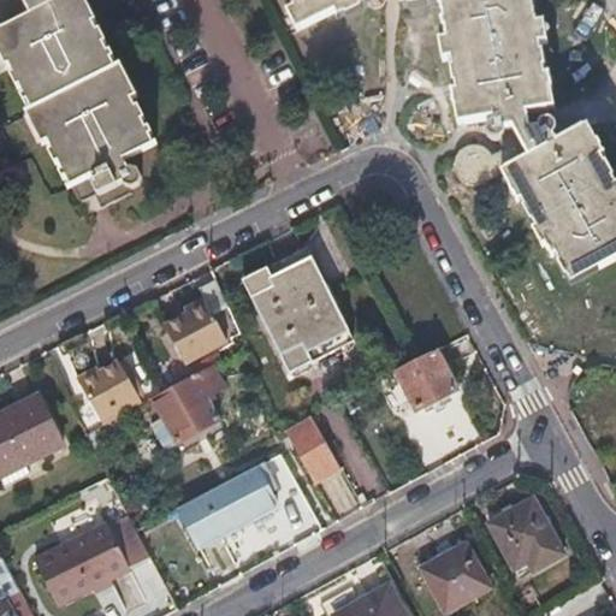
[(27,108),(30,114),(46,146),(51,155),(46,157),(53,170),(57,167),(61,176),(57,178),(61,185),(66,183),(75,200),(84,202),(95,196),(102,211),(132,195),(131,191),(140,187),(142,169),(132,148),(159,135),(155,128),(150,129),(144,120),(149,118),(143,104),(140,106),(135,98),(120,67),(116,60),(120,58),(116,48),(112,51),(107,42),(111,41),(106,31),(104,34),(99,25),(93,29),(77,0),(0,0),(0,37),(1,37),(16,66),(7,71),(11,80),(7,82),(15,94),(18,93),(23,100),(18,102),(22,110),(27,108)]
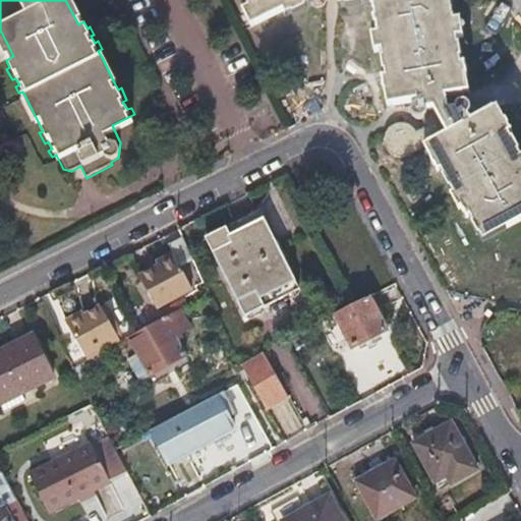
[(65,0),(78,24),(83,21),(73,0),(65,0)]
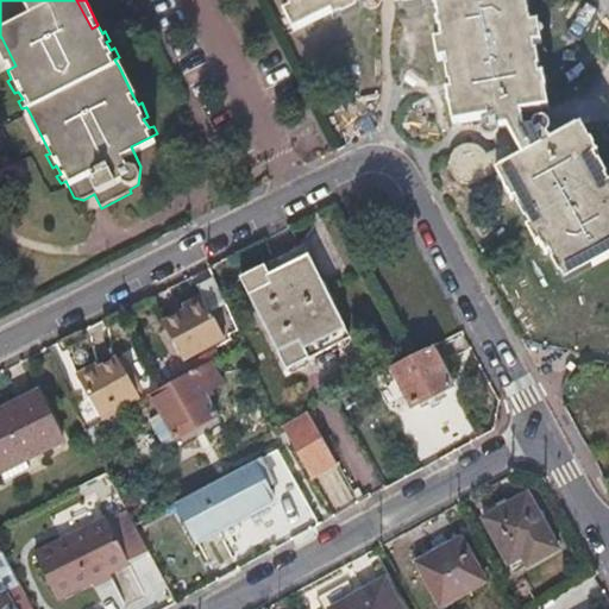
[(542,240),(564,282),(608,258),(608,182),(579,124),(550,138),(548,137),(546,125),(540,118),(534,115),(533,108),(546,107),(537,46),(542,45),(538,22),(531,24),(525,0),(290,0),(294,6),(287,11),(296,30),(332,11),(337,18),(363,4),(368,6),(375,6),(383,1),(383,0),(396,0),(399,10),(429,4),(428,0),(433,0),(440,37),(433,38),(435,56),(440,56),(452,119),(485,112),(485,115),(483,119),(482,127),(484,133),(490,138),(495,139),(500,145),(495,149),(491,143),(481,138),(471,138),(462,139),(453,148),(449,161),(450,173),(456,182),(466,189),(479,189),(489,184),(498,176),(534,244),(542,240)]
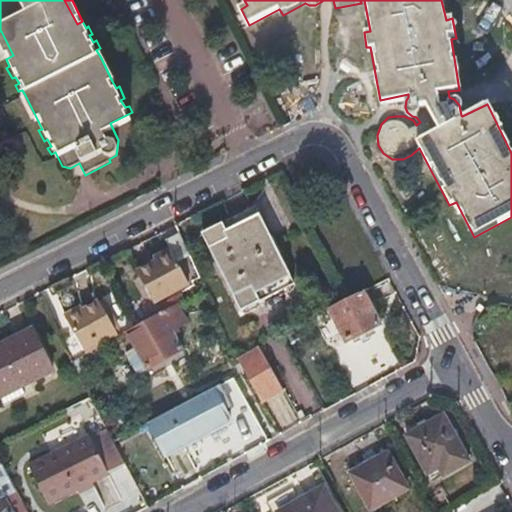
[(0,31),(0,46),(6,59),(13,55),(1,31),(0,31)]
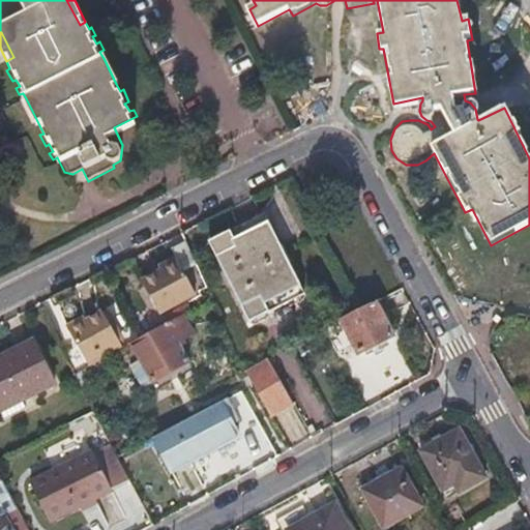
[(104,58),(116,84),(122,80),(109,55),(104,58)]
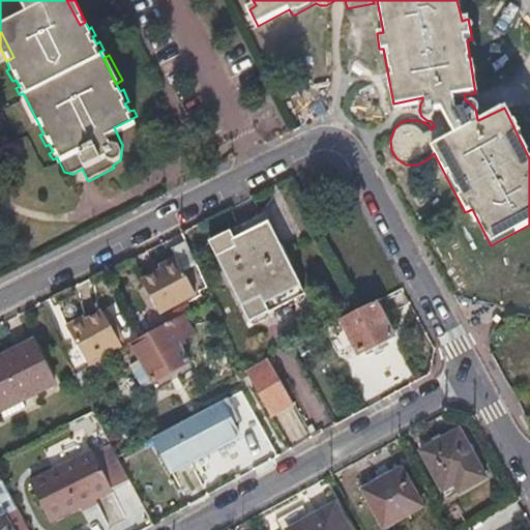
[(39,125),(26,98),(19,101),(33,128),(39,125)]
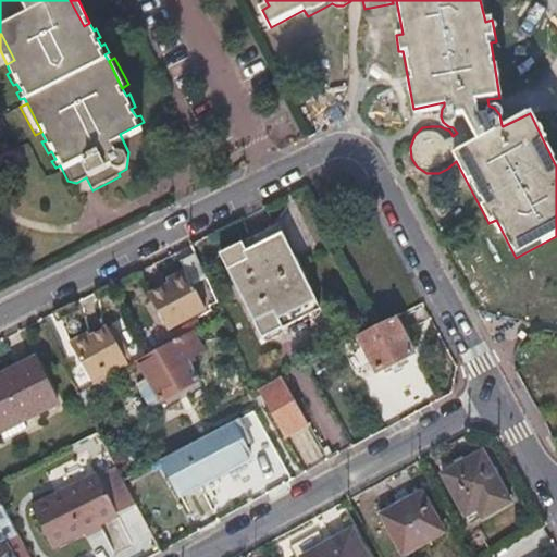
[(319,309),(277,224),(221,254),(262,337),(319,309)]
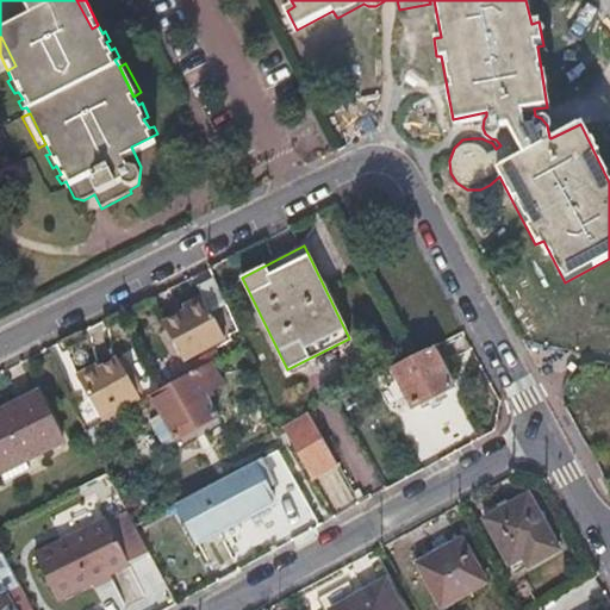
[(226,335),(205,296),(185,306),(187,312),(165,325),(185,360),(226,335)]
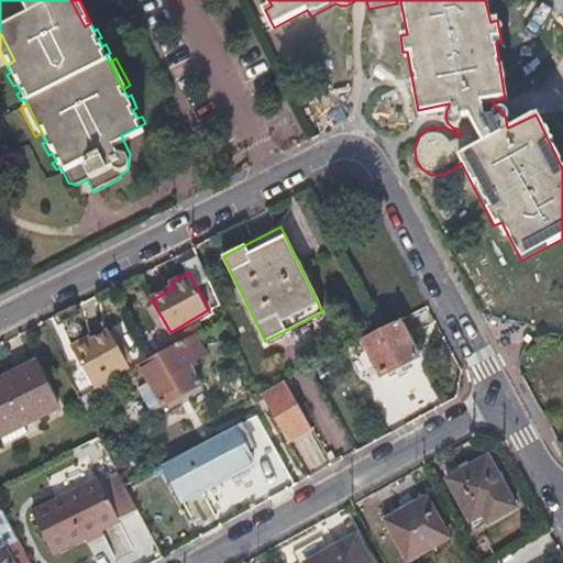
[(397,321),(381,330),(362,339),(381,376),(416,356),(397,321)]
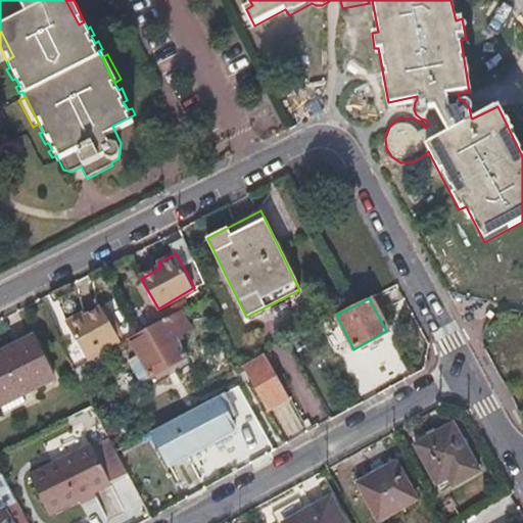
[(67,324),(89,362),(122,342),(103,307),(87,318),(84,314),(67,324)]
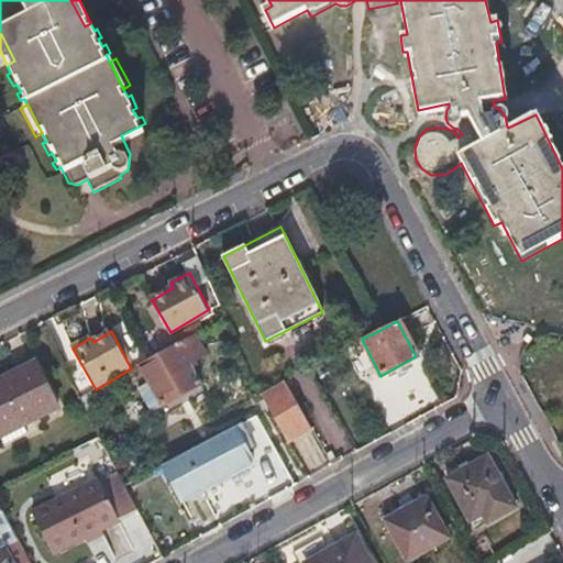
[(194,334),(152,357),(140,364),(161,406),(200,384),(189,365),(206,355),(194,334)]
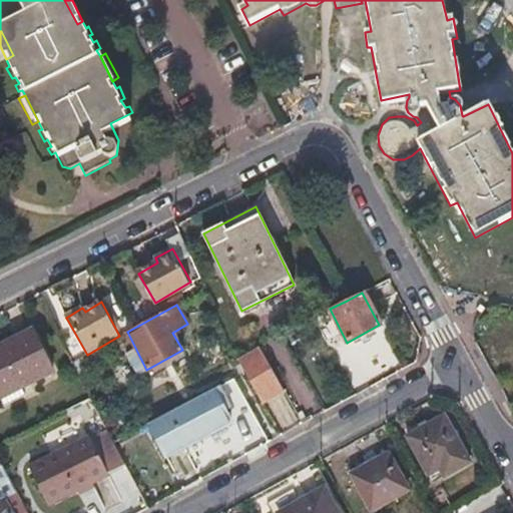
[(53,371),(32,331),(0,347),(0,396),(5,406),(26,395),(22,388),(53,371)]
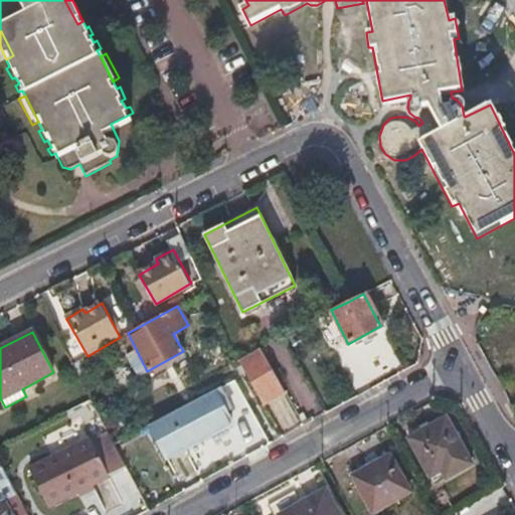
[(261,349),(238,360),(248,378),(264,405),(285,393),(261,349)]
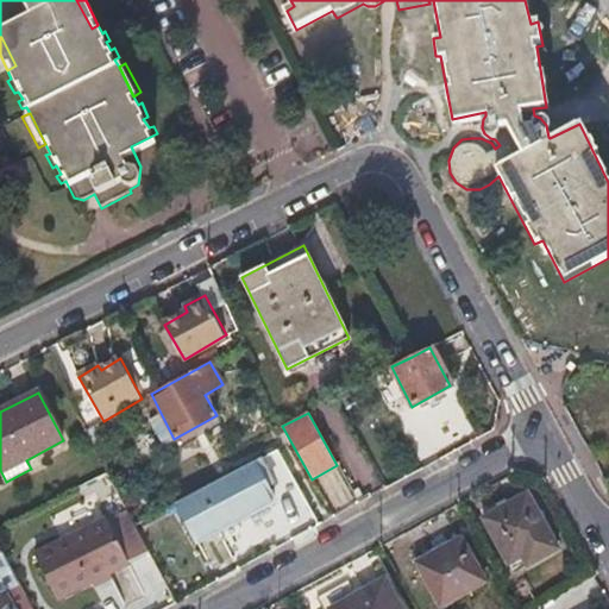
[(175,503),(180,512),(257,469),(252,460),(175,503)]
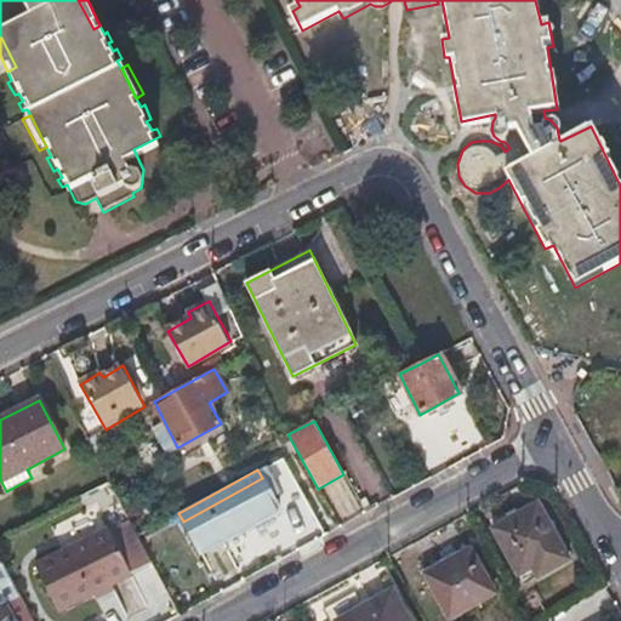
[(262,478),(183,522),(201,553),(279,511),(262,478)]
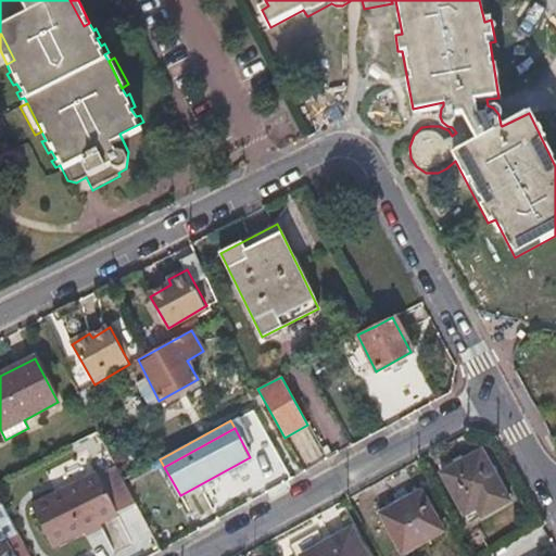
[(328,459),(333,456),(327,445),(321,449),(328,459)]
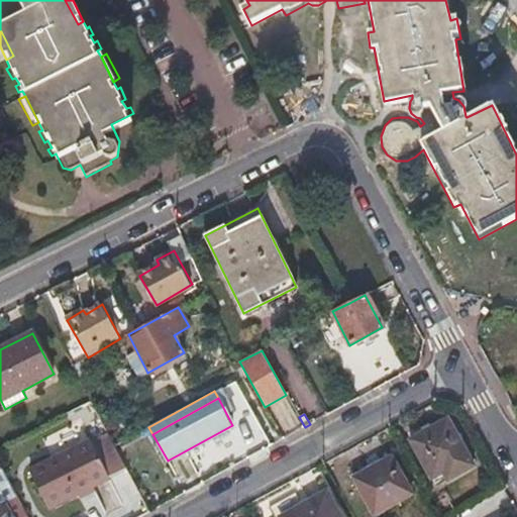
[(467,455),(447,421),(411,440),(432,480),(442,473),(448,481),(474,467),(469,456),(467,455)]
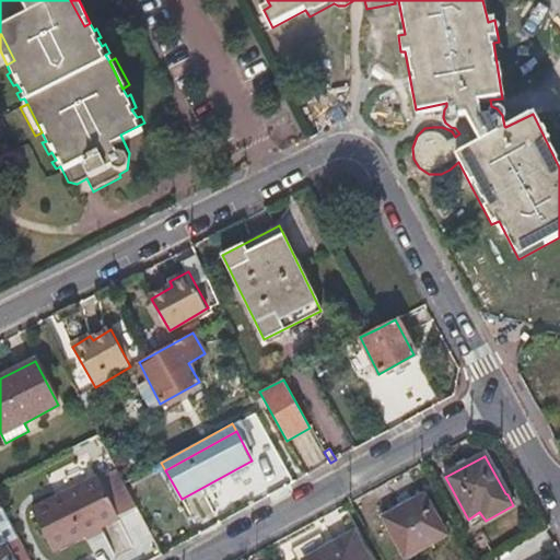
[(54,552),(85,536),(104,526),(118,518),(96,478),(32,512),(54,552)]
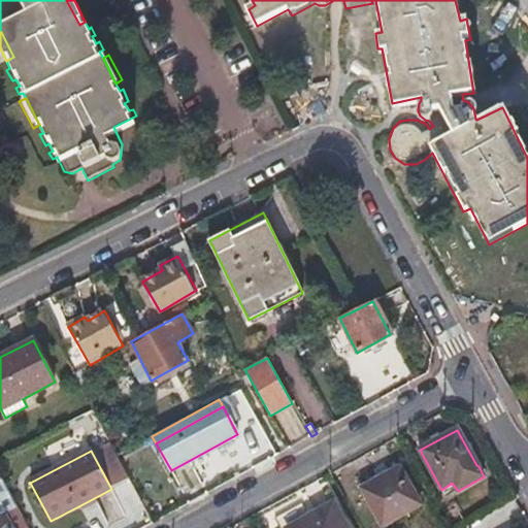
[(419,504),(398,467),(362,489),(383,524),(419,504)]
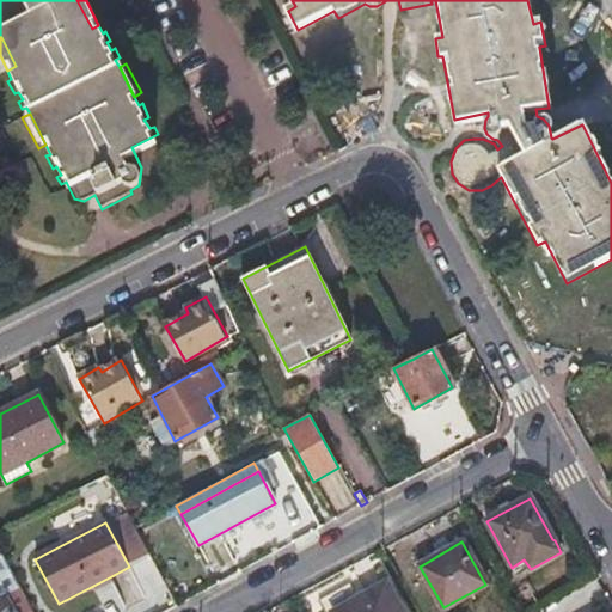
[(0,560),(0,577),(11,573),(4,558),(0,560)]
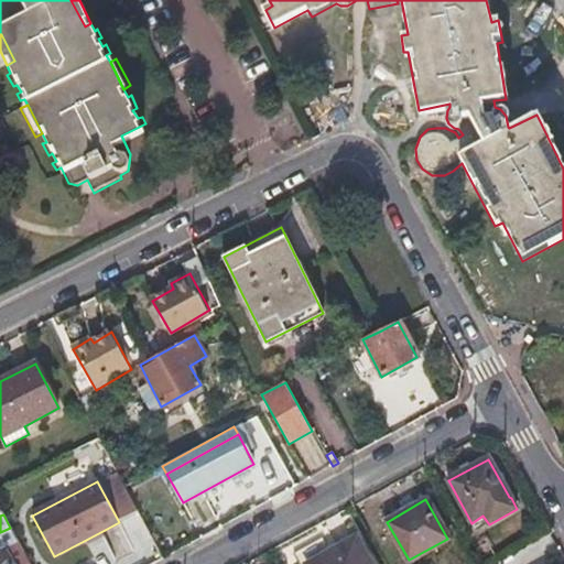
[(0,563),(11,563),(12,563),(25,556),(10,528),(0,532),(0,563)]
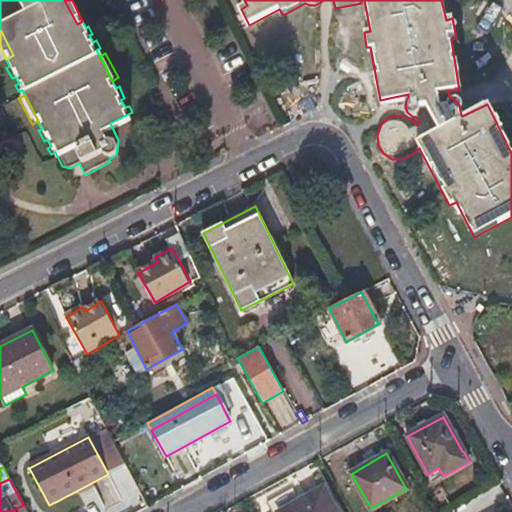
[(95,481),(78,490),(80,494),(97,485),(95,481)]
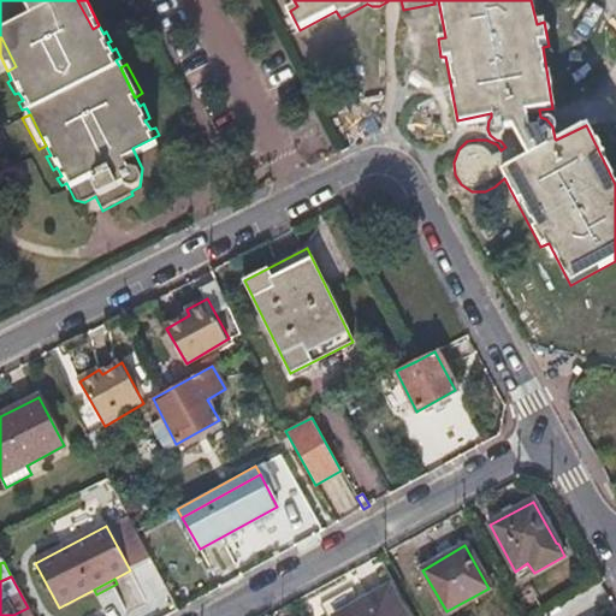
[(336,615),(407,615),(390,586),(336,615)]
